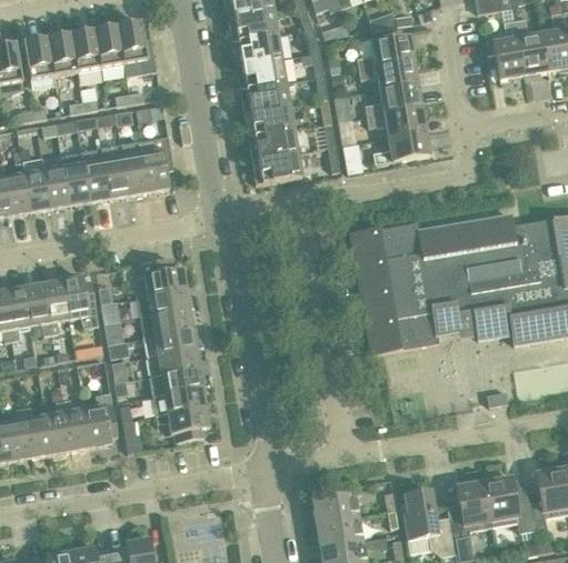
[(233,17),(273,10),(271,0),(223,0),(225,6),(231,4),(233,17)]
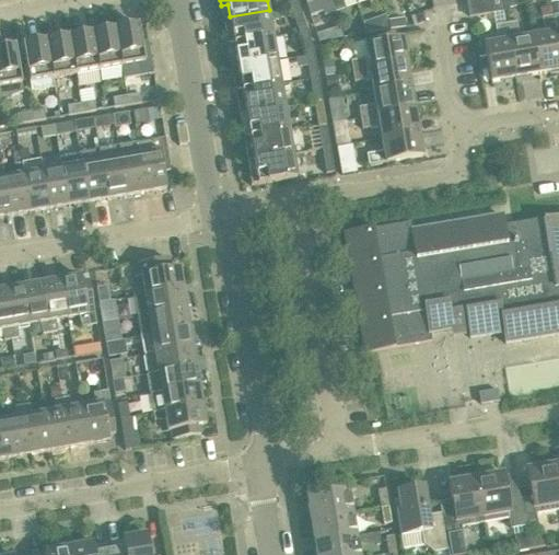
[(306,0),(311,12),(323,7),(325,12),(335,9),(333,0),(306,0)]
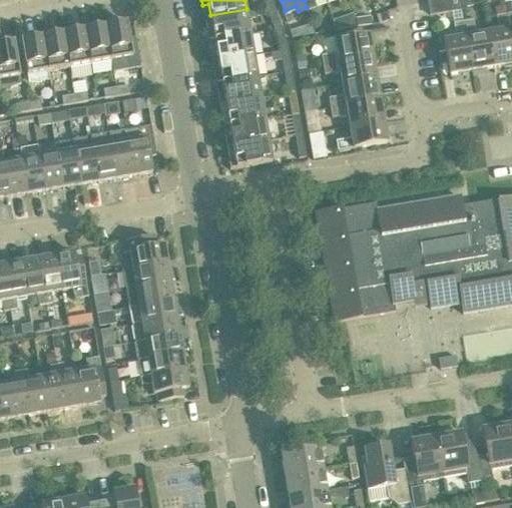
[(305,0),(307,8),(310,14),(318,12),(316,4),(317,4),(316,0),(305,0)]
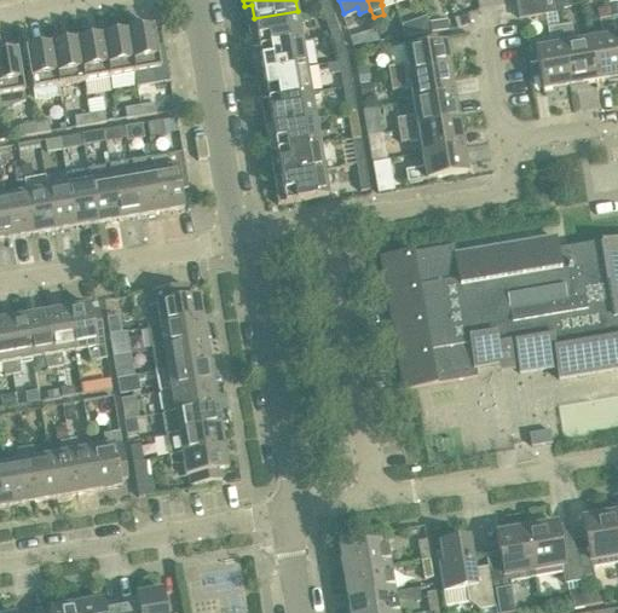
[(556,5),(555,0),(518,0),(520,13),(558,7),(556,5)]
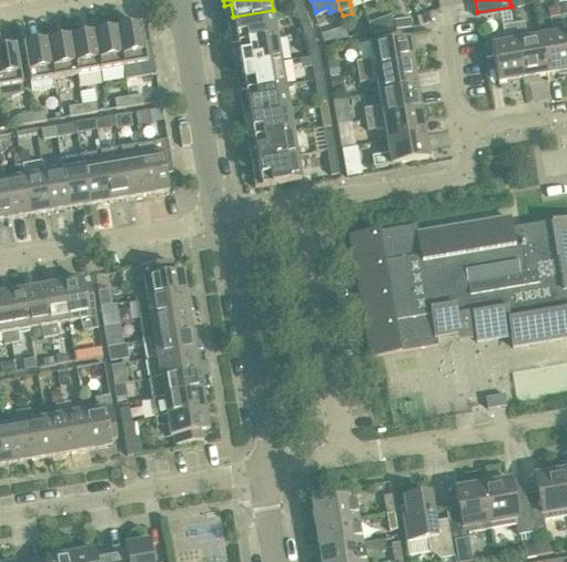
[(303,29),(312,27),(304,4),(300,6),(296,7),(303,29)]
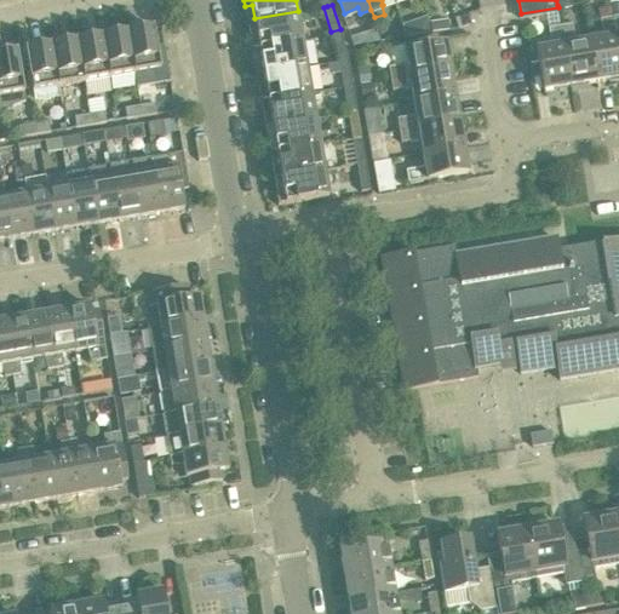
[(252,45),(302,36),(298,11),(254,18),(257,33),(250,34),(252,45)]
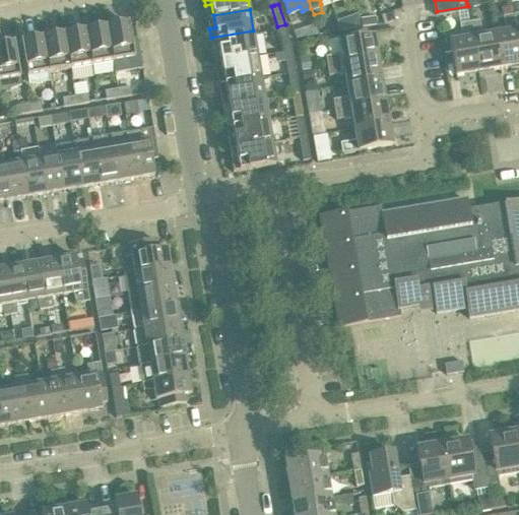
[(518,43),(513,11),(503,12),(505,23),(494,25),(495,30),(501,65),(518,61),(518,43)]
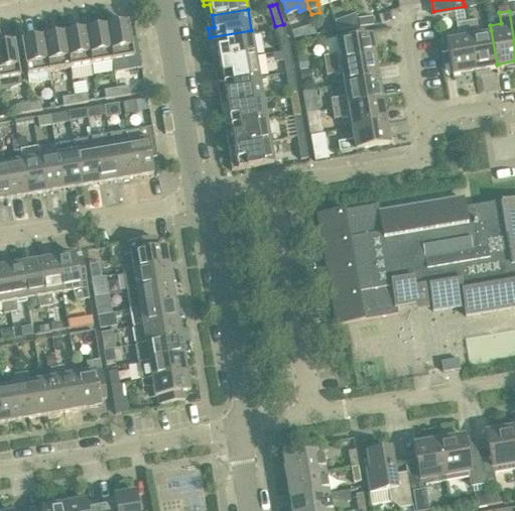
[(497,65),(491,30),(479,32),(477,16),(467,18),(475,68),(497,65)]
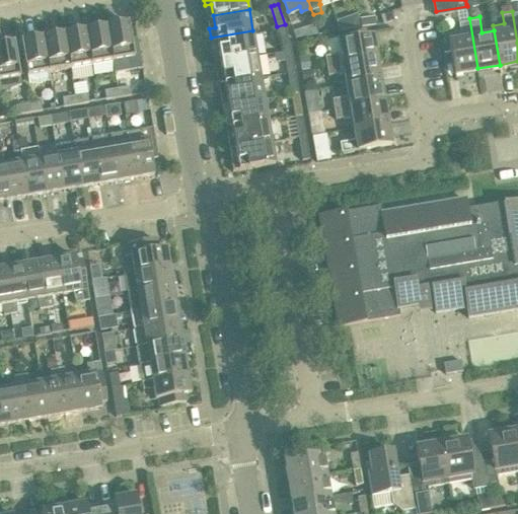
[(477,68),(469,18),(459,20),(460,27),(448,32),(449,39),(455,72),(477,68)]
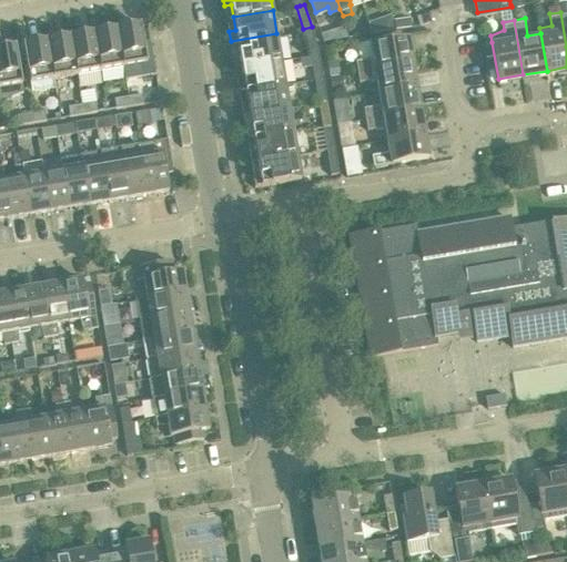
[(141,21),(118,26),(123,62),(124,62),(127,77),(129,75),(157,72),(154,62),(151,38),(144,39),(141,21)]
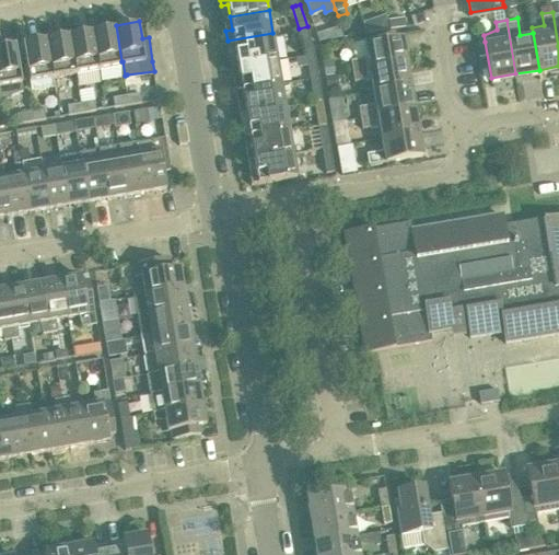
[(116,25),(93,29),(99,66),(121,61),(116,25)]
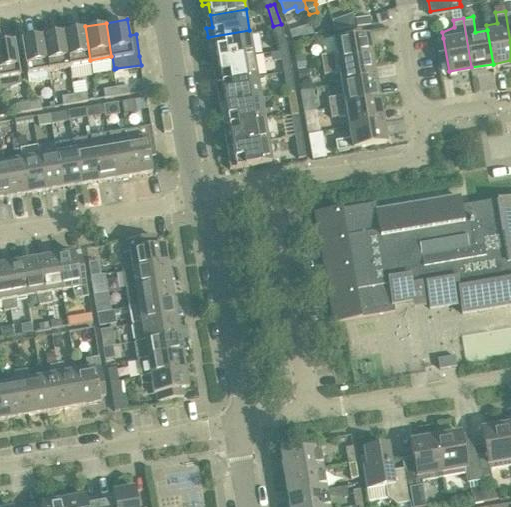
[(288,46),(288,43),(281,24),(273,26),(280,45),(280,47),(288,46)]
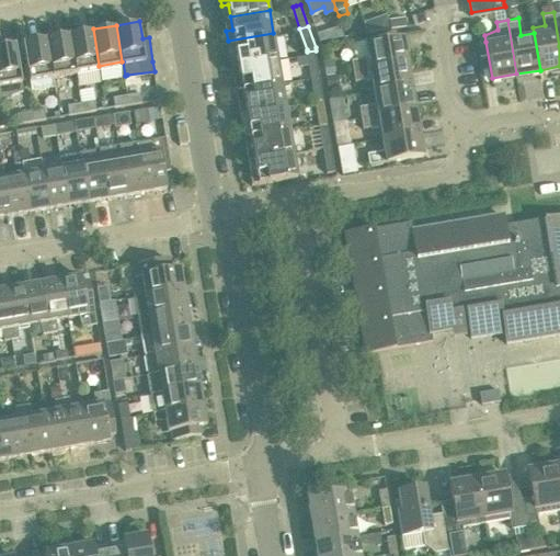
[(93,29),(69,33),(76,69),(99,66),(93,29)]
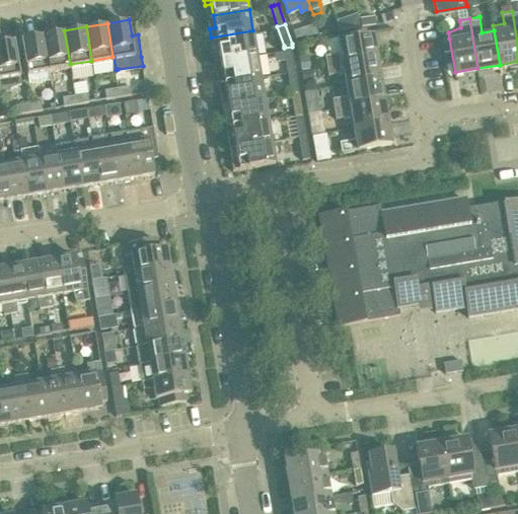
[(64,30),(44,33),(50,67),(70,64),(64,30)]
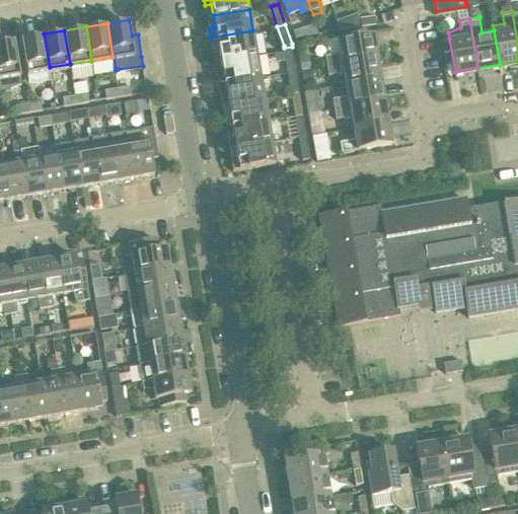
[(221,59),(256,53),(252,30),(211,38),(212,48),(219,47),(221,59)]
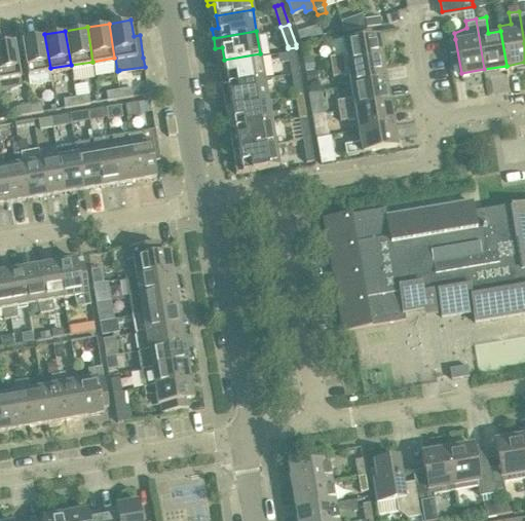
[(331,64),(381,54),(378,32),(344,38),(346,50),(330,53),(331,64)]
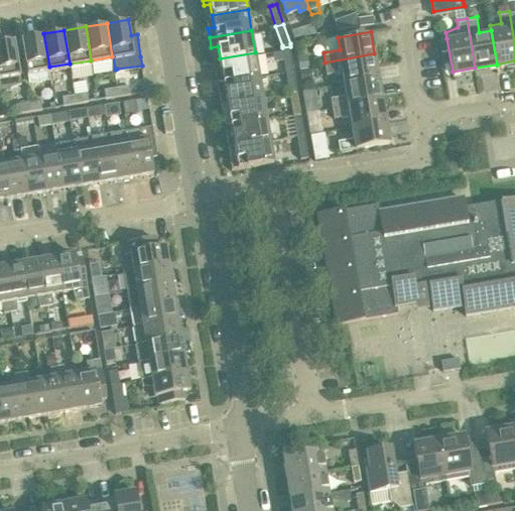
[(43,33),(21,37),(27,75),(32,79),(48,76),(47,67),(49,67),(43,33)]
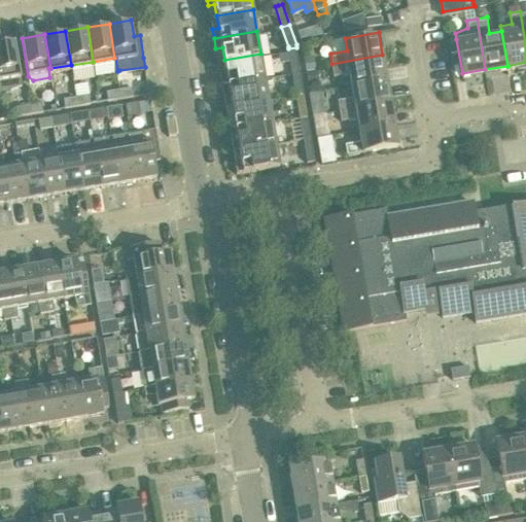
[(20,72),(14,39),(0,41),(0,87),(1,92),(11,90),(10,87),(22,83),(20,72)]
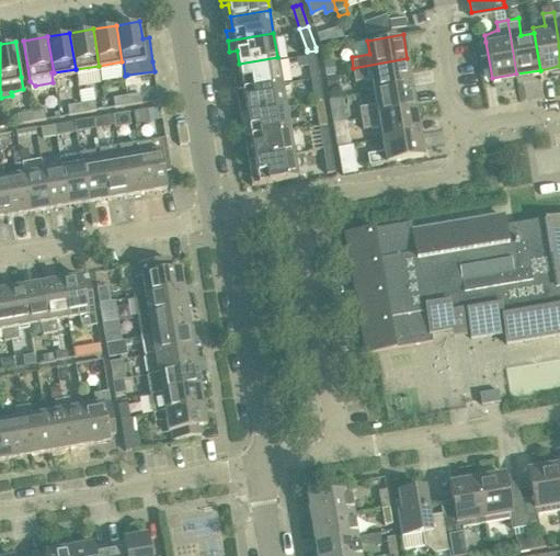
[(311,76),(320,74),(316,50),(307,52),(311,76)]
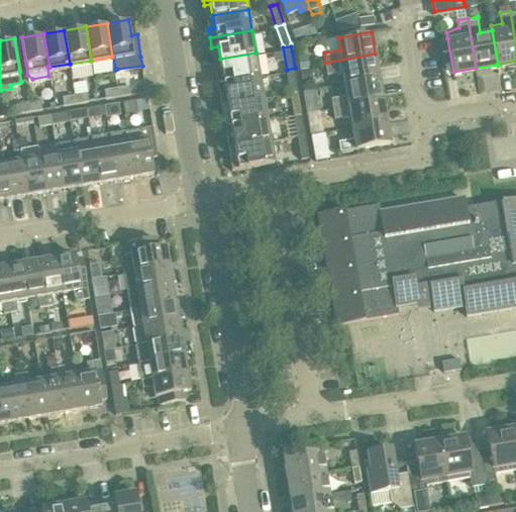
[(217,81),(260,74),(255,53),(220,59),(222,70),(216,71),(217,81)]
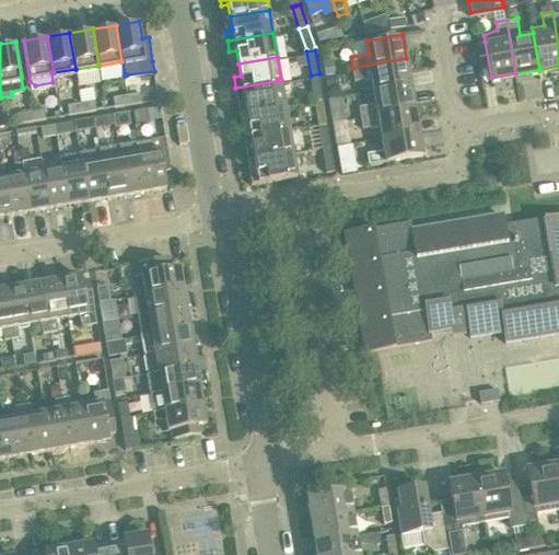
[(374,88),(410,82),(406,58),(352,68),(354,79),(372,76),(374,88)]
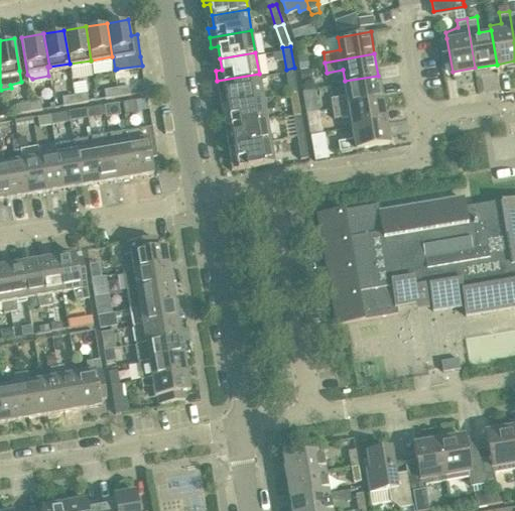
[(289,91),(297,90),(294,68),(286,70),(289,91)]
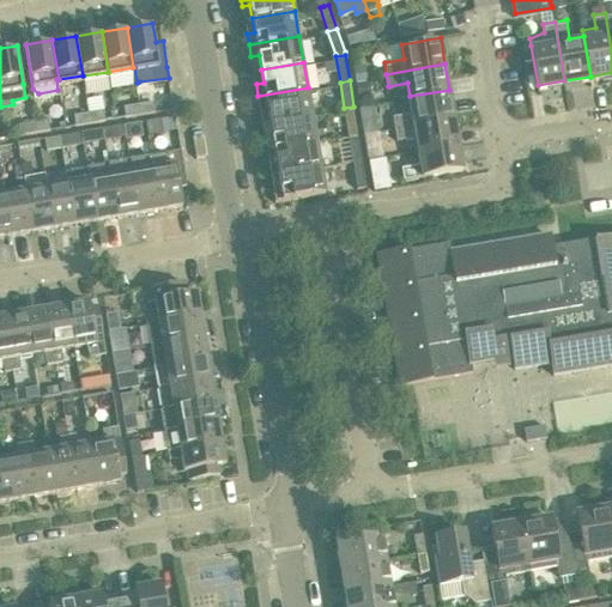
[(268,121),(311,114),(308,87),(258,96),(260,107),(266,107),(268,121)]
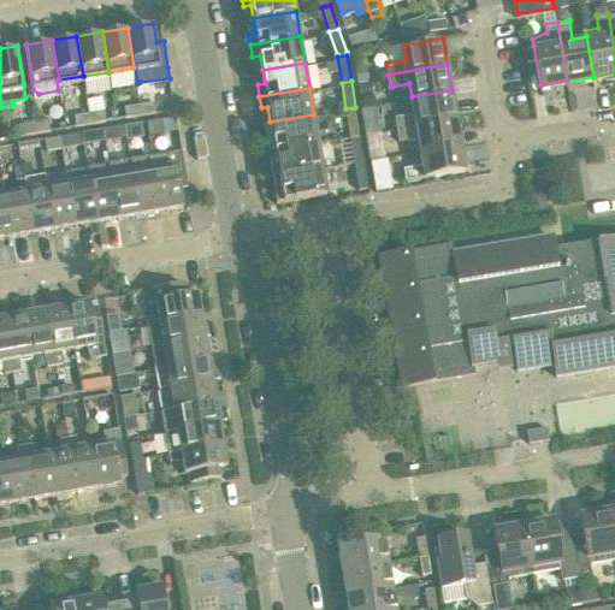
[(397,126),(456,116),(451,90),(412,96),(414,111),(395,114),(397,126)]
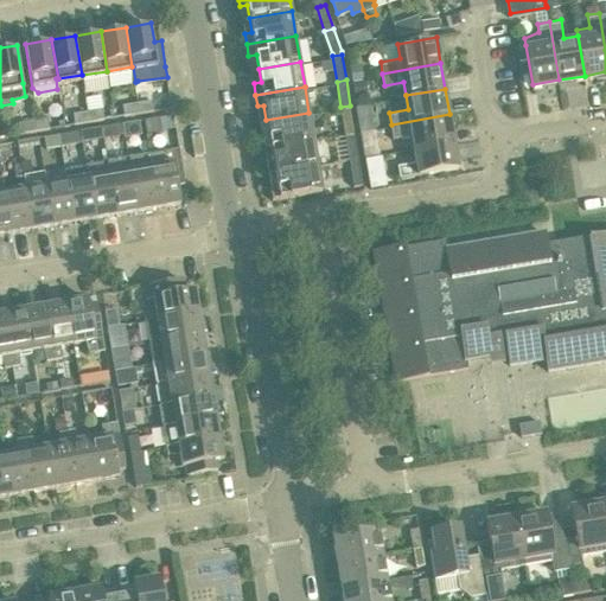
[(140,110),(154,108),(152,97),(138,100),(140,110)]
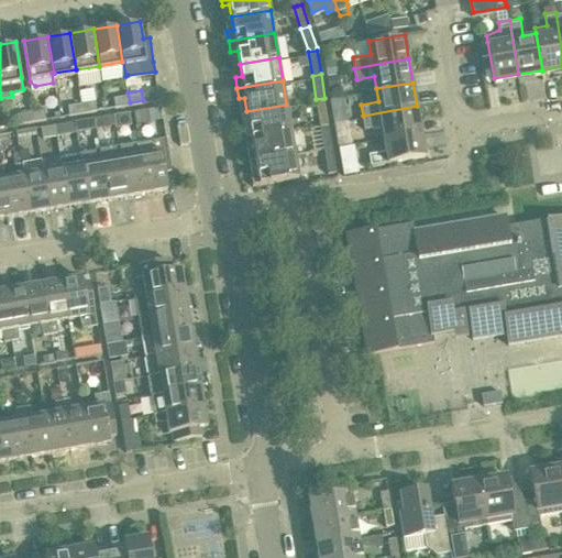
[(116,105),(130,102),(128,93),(114,95),(116,105)]
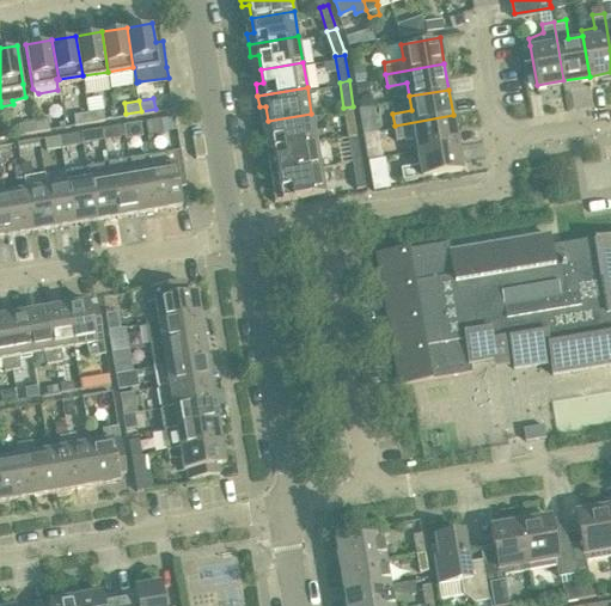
[(360,105),(364,130),(378,128),(373,103),(360,105)]
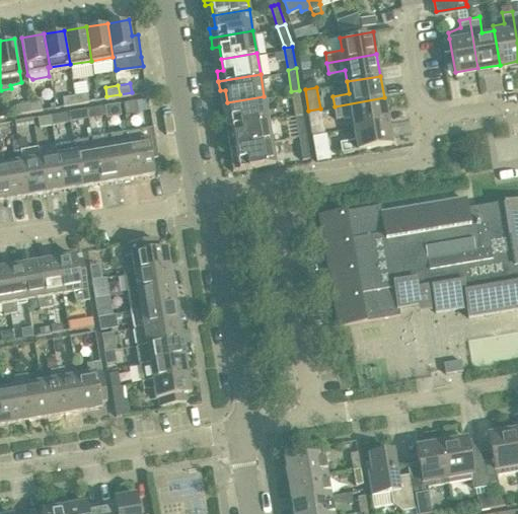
[(295,113),(303,112),(299,90),(291,91),(295,113)]
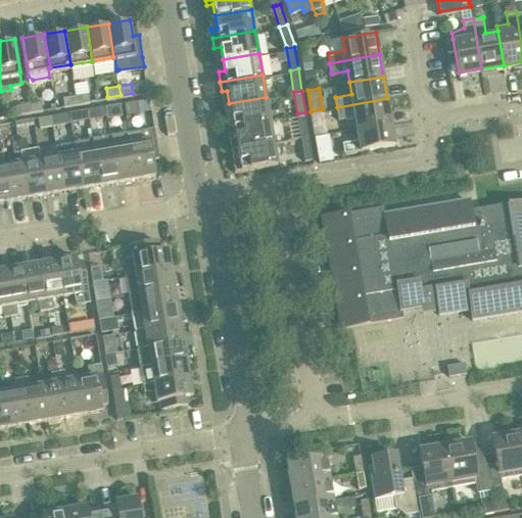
[(78,102),(91,100),(89,92),(76,94),(78,102)]
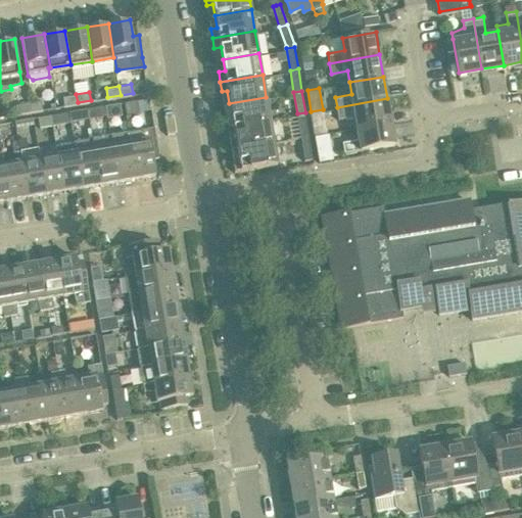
[(64,105),(78,102),(76,94),(63,96),(64,105)]
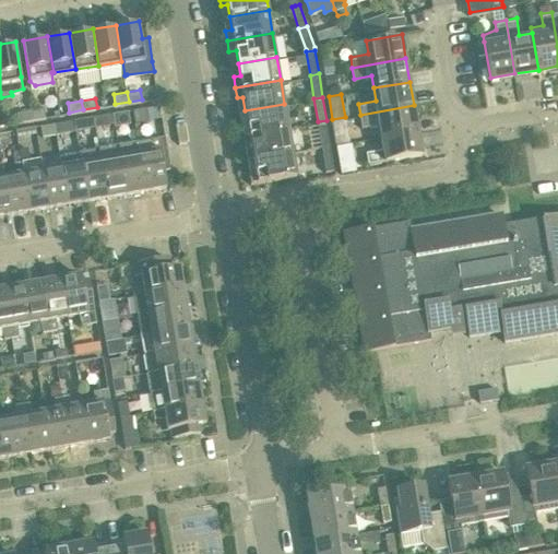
[(242,134),(288,127),(284,104),(245,110),(247,122),(241,124),(242,134)]
